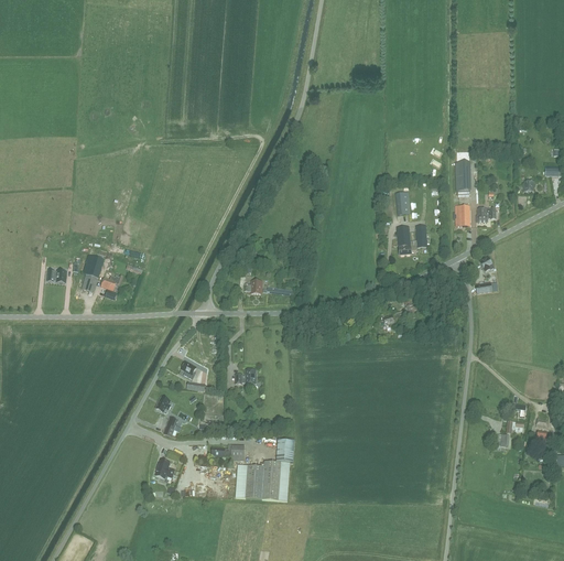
[(559,175),(559,164),(546,164),(545,175),(559,175)]
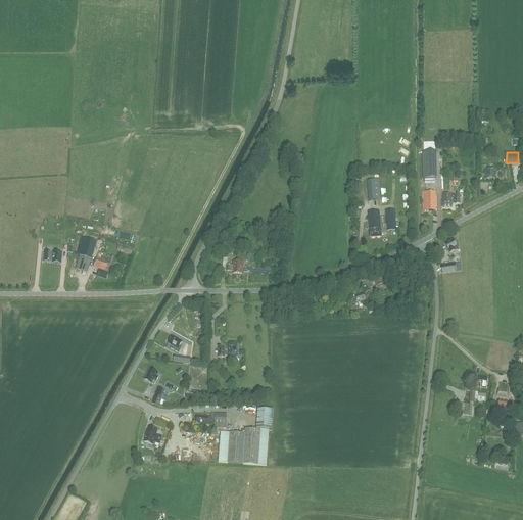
[(486,176),(494,176),(495,167),(487,167),(487,170),(486,170),(486,176)]
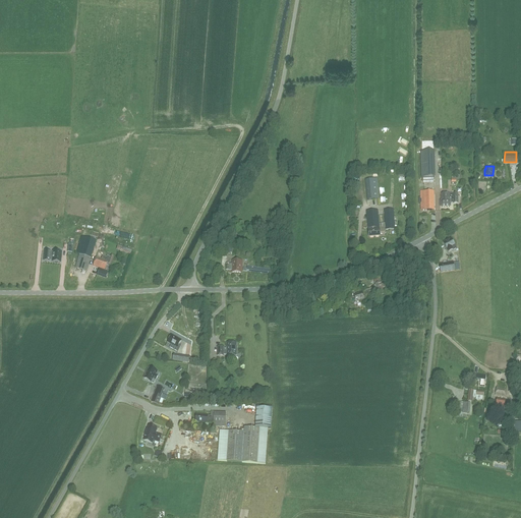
[(457,202),(456,191),(458,191),(458,181),(457,181),(456,176),(456,174),(452,174),(452,176),(451,176),(451,191),(442,191),(442,205),(450,205),(450,202),(457,202)]
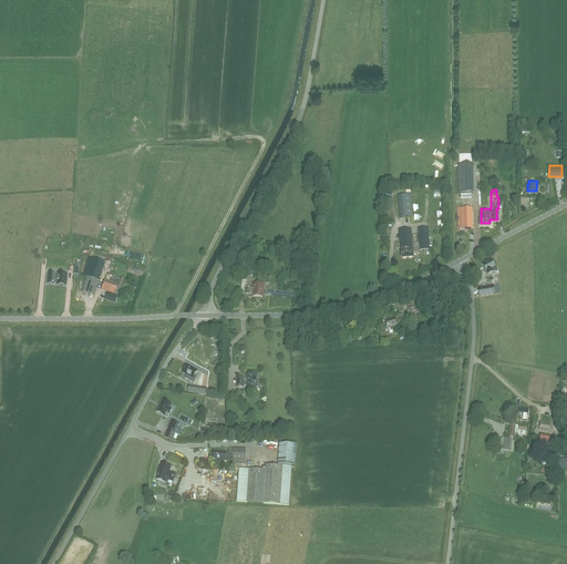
[(397,192),(399,215),(412,214),(411,191),(397,192)]
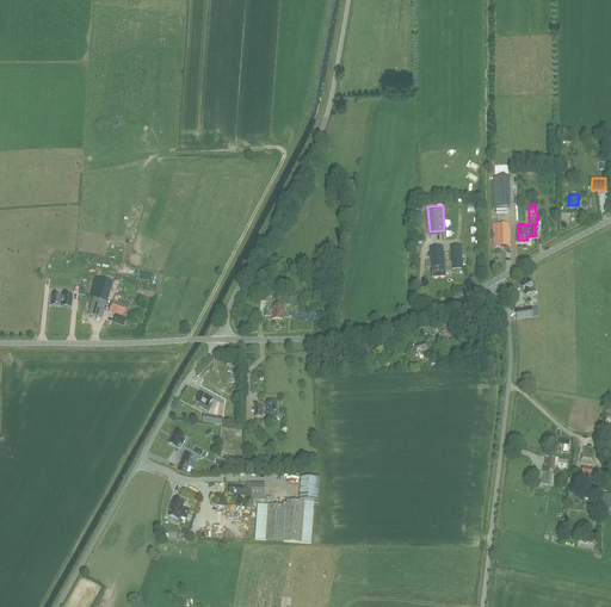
[(494,221),(494,222),(494,243),(510,243),(510,221),(494,221)]
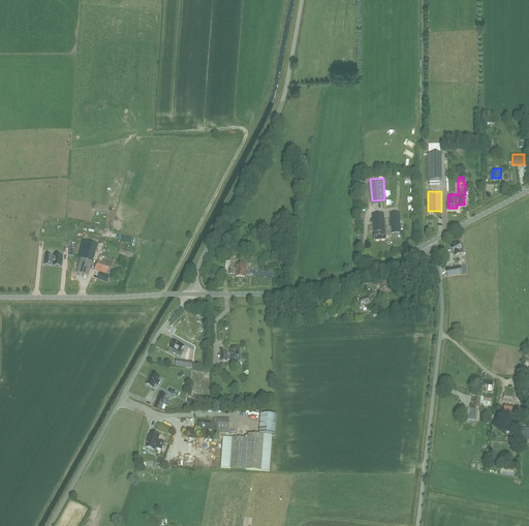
[(390,211),(392,230),(401,230),(400,210),(390,211)]
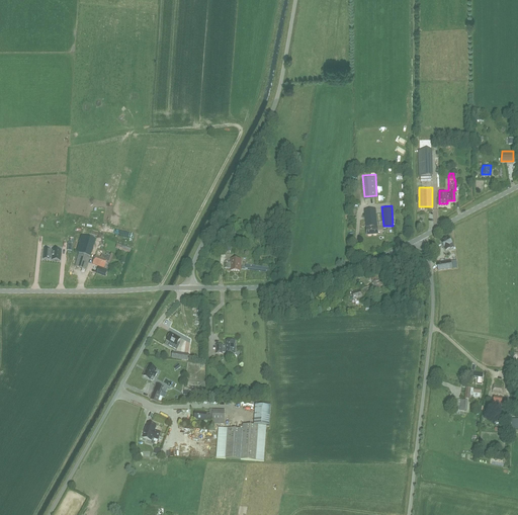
[(364,207),(366,225),(367,225),(367,227),(366,227),(367,234),(377,233),(377,224),(375,206),(364,207)]
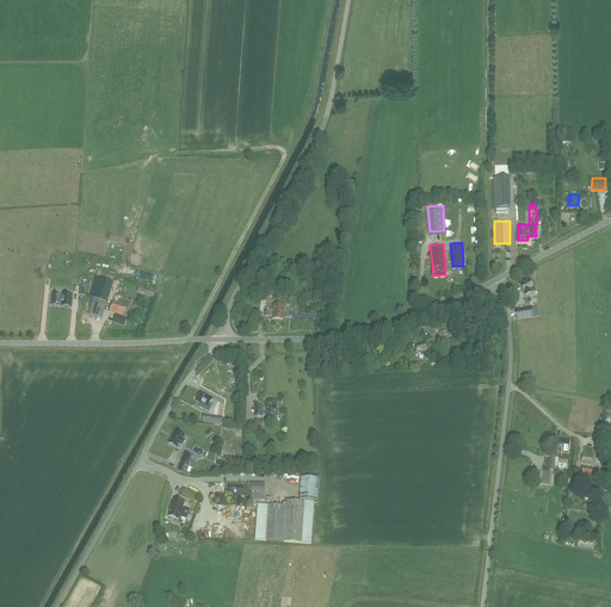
[(102,315),(106,299),(112,279),(96,274),(90,295),(92,296),(87,310),(102,315)]
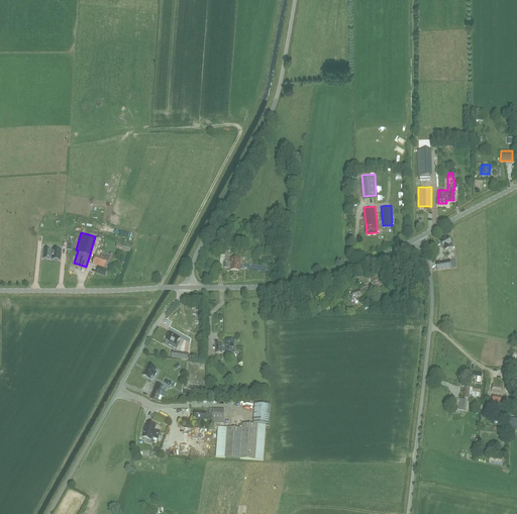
[(448,235),(440,239),(443,244),(445,247),(449,245),(447,242),(450,240),(448,235)]
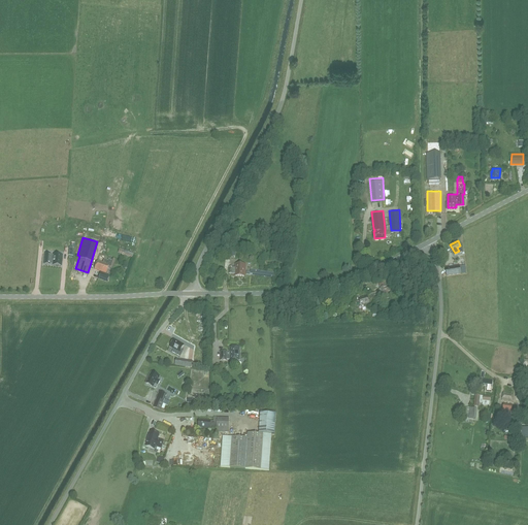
[(232,248),(224,247),(224,248),(219,247),(219,250),(224,250),(223,252),(225,252),(225,255),(237,255),(237,248),(234,248),(234,243),(232,243),(232,248)]
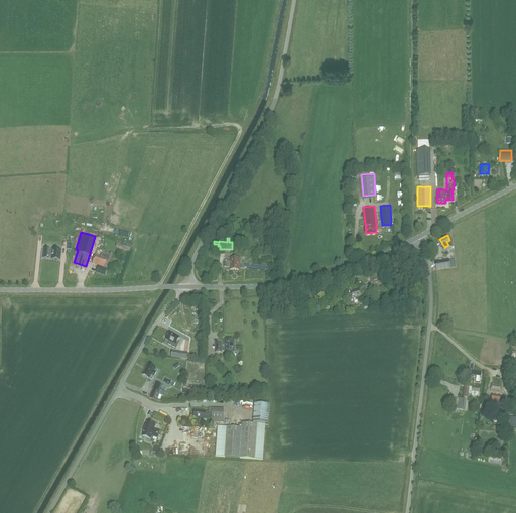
[(115,244),(129,249),(131,245),(117,240),(115,244)]
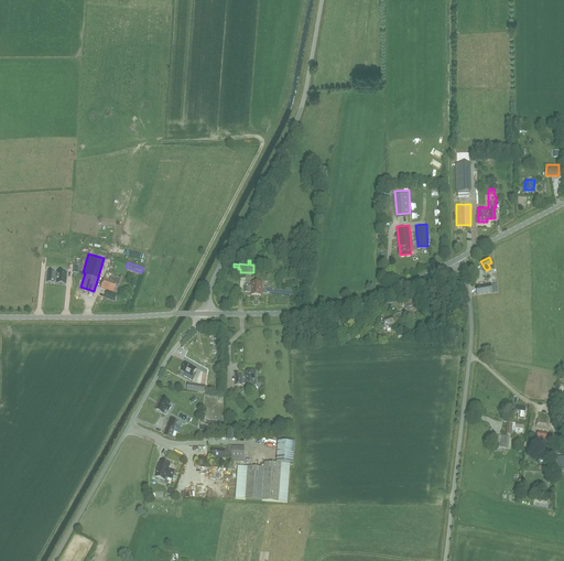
[(50,269),(46,268),(46,281),(50,281),(52,281),(52,280),(55,281),(55,282),(61,283),(65,283),(67,270),(62,270),(55,269),(50,269)]
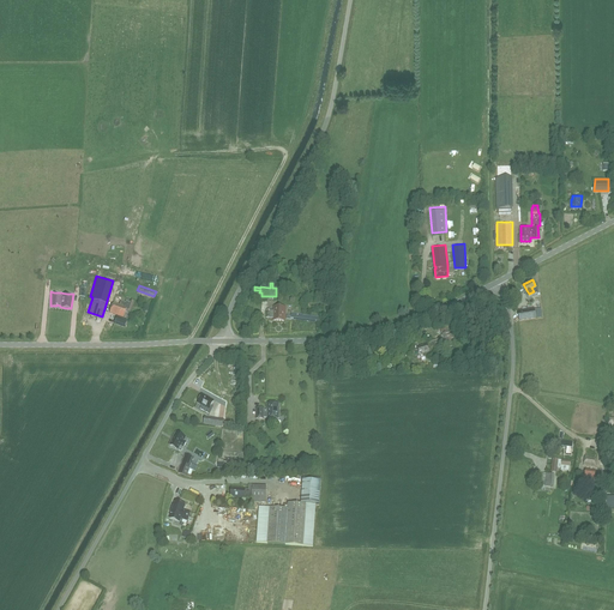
[(109,309),(122,314),(126,307),(131,308),(134,299),(131,297),(130,300),(126,299),(125,300),(121,297),(120,302),(113,300),(109,309)]
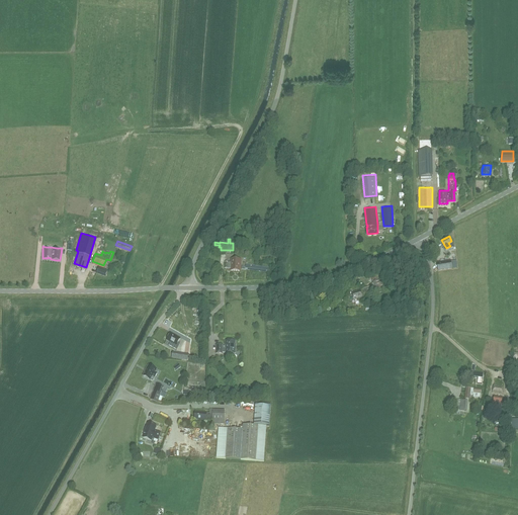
[(231,256),(231,261),(228,261),(228,260),(225,260),(225,266),(231,266),(231,268),(241,269),(241,256),(231,256)]
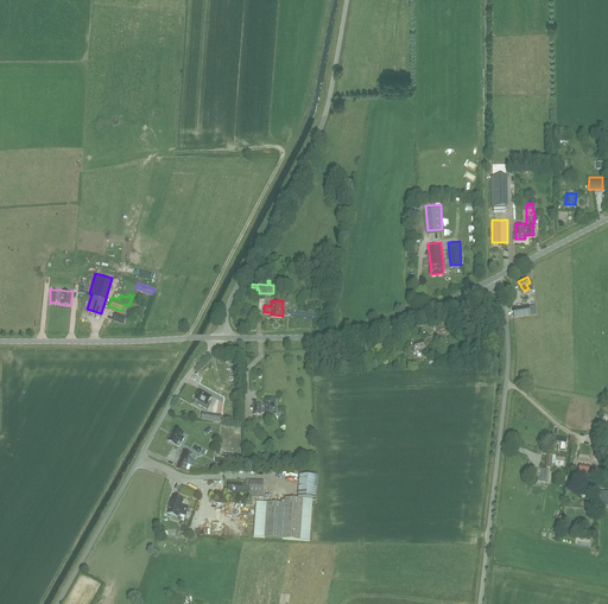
[(531,311),(529,302),(513,305),(514,315),(531,311)]
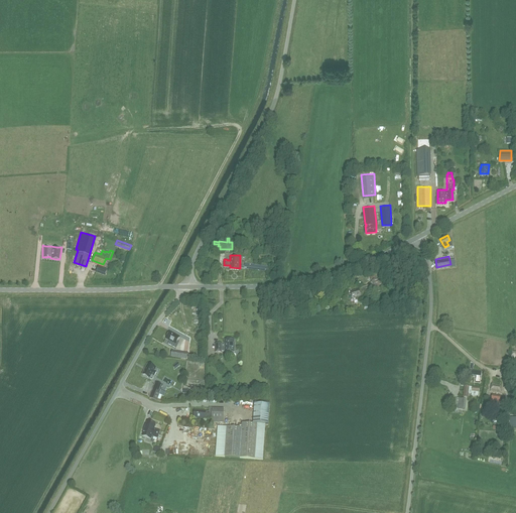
[(244,266),(267,268),(268,264),(254,262),(254,261),(245,260),(244,266)]
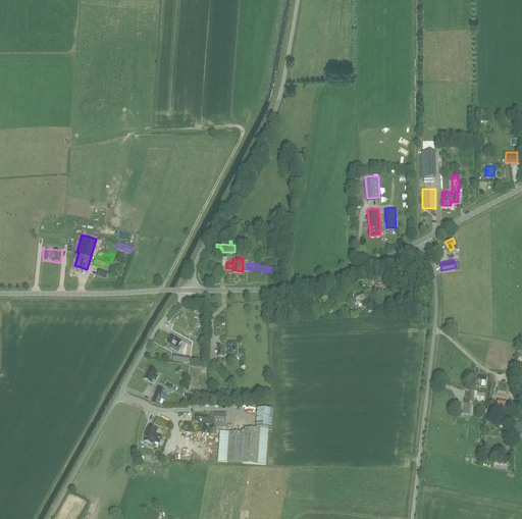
[(97,273),(106,276),(108,270),(99,267),(97,273)]
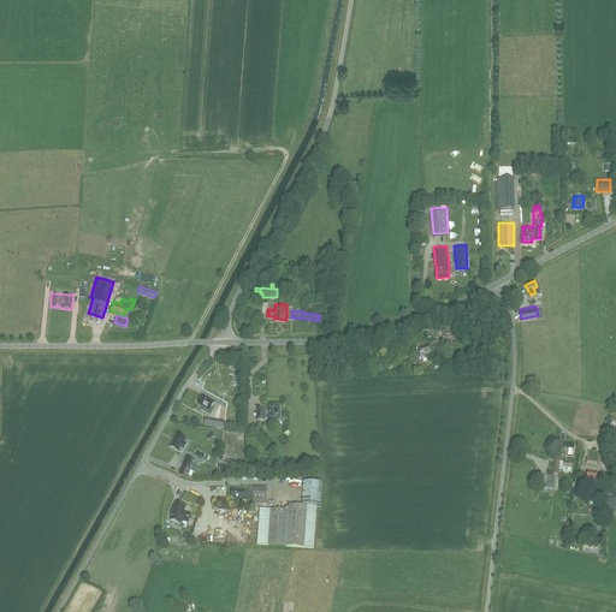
[(451,331),(443,333),(448,349),(457,345),(455,337),(454,332),(451,333),(451,331)]
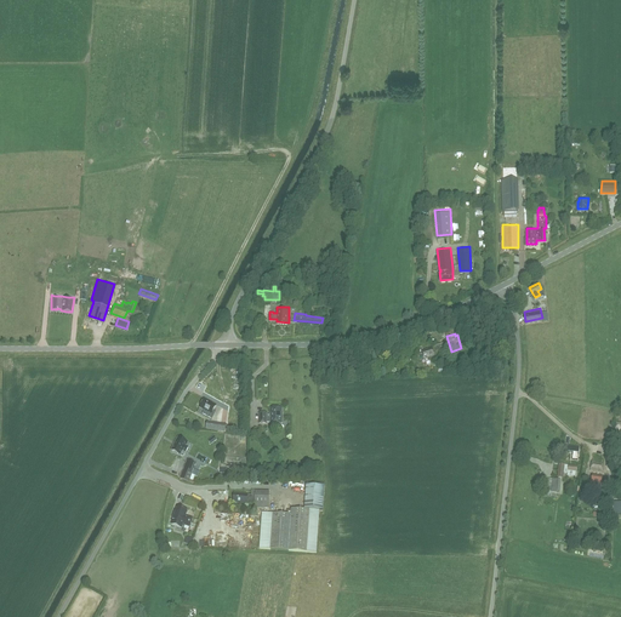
[(422,348),(425,355),(426,359),(426,360),(426,363),(427,363),(431,361),(431,360),(431,359),(429,358),(428,358),(427,354),(434,353),(432,346),(422,348)]
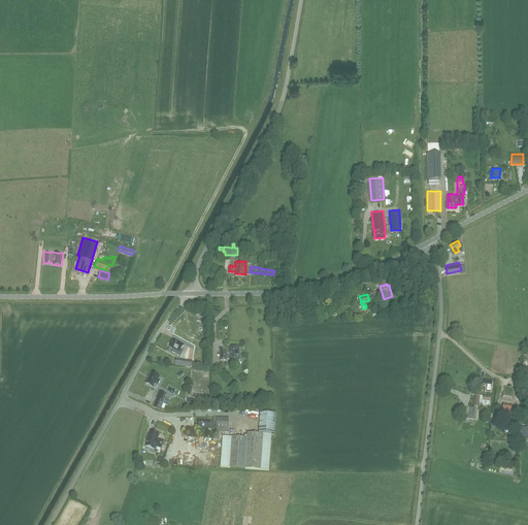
[(179,350),(183,351),(185,348),(182,347),(184,342),(174,336),(170,345),(179,350)]
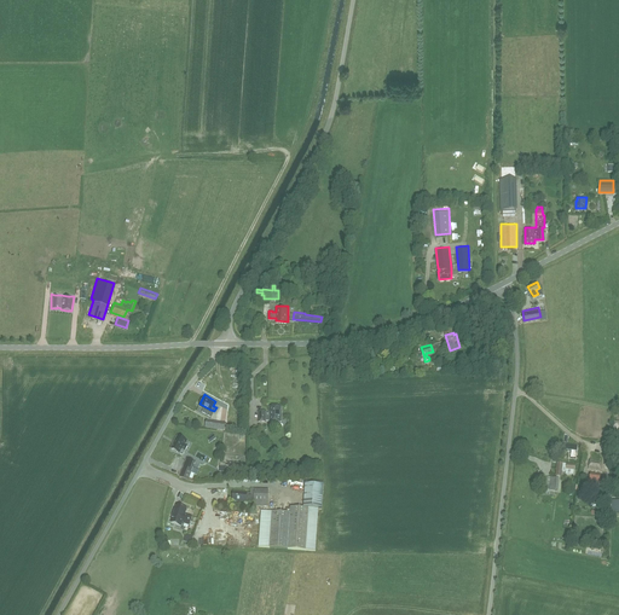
[(259,408),(259,419),(266,419),(266,418),(270,418),(270,419),(281,419),(281,404),(270,404),(270,413),(266,413),(266,408),(259,408)]
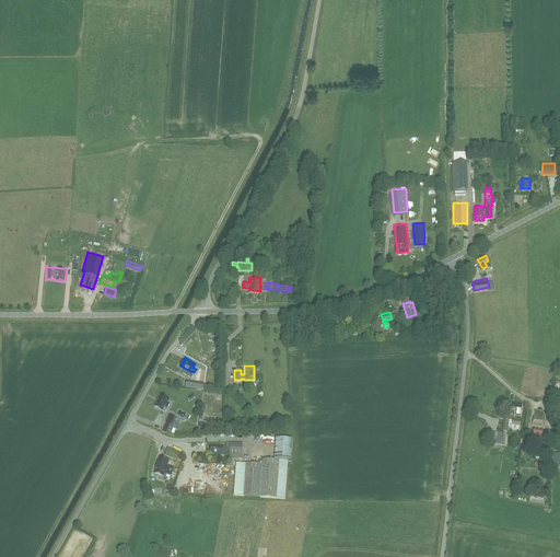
[(186,378),(185,384),(202,386),(203,380),(186,378)]
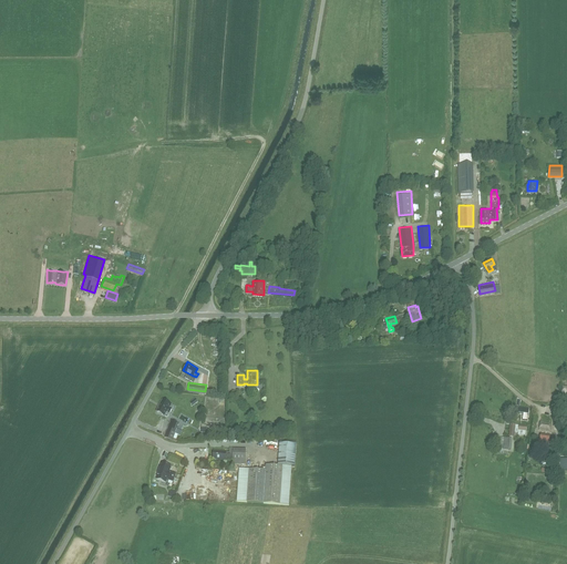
[(172,401),(163,397),(160,401),(161,401),(156,409),(164,413),(166,409),(169,410),(172,406),(173,403),(171,402),(172,401)]
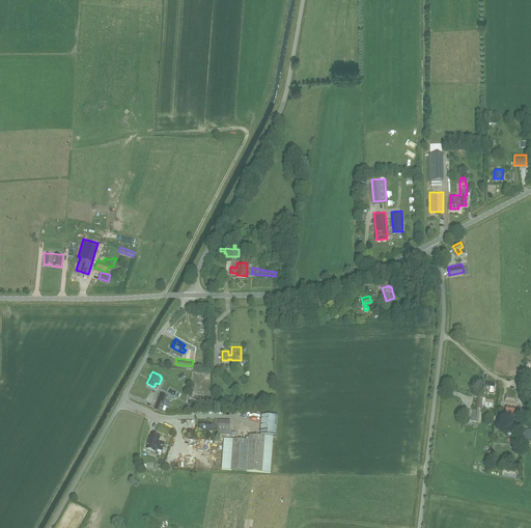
[(482,378),(481,383),(490,384),(490,390),(494,391),(495,380),(482,378)]
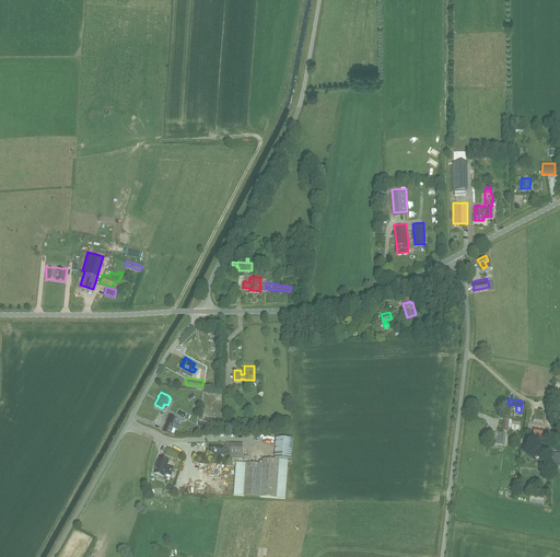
[(151,416),(152,409),(149,409),(149,406),(143,405),(143,415),(151,416)]
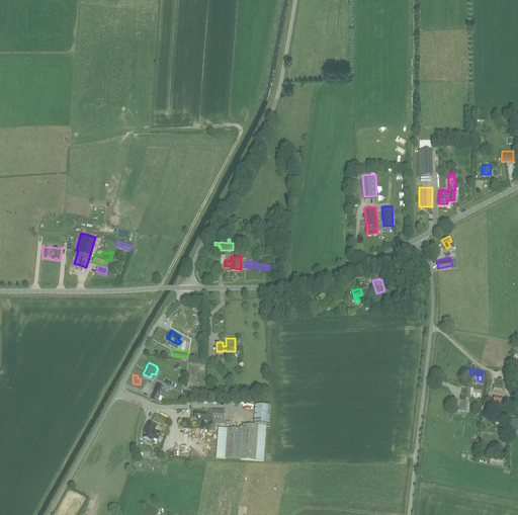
[(158,375),(153,390),(162,394),(165,384),(163,383),(165,378),(158,375)]
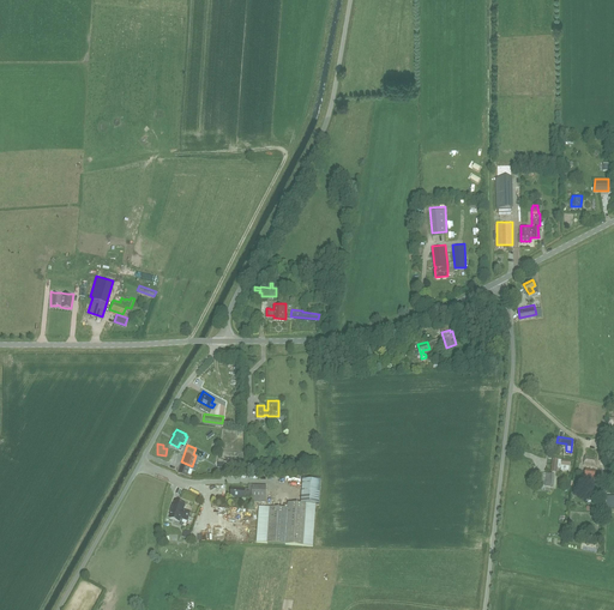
[(569,464),(570,464),(571,458),(563,458),(559,458),(559,457),(553,457),(552,469),(557,470),(558,465),(561,465),(561,467),(569,469),(569,464)]
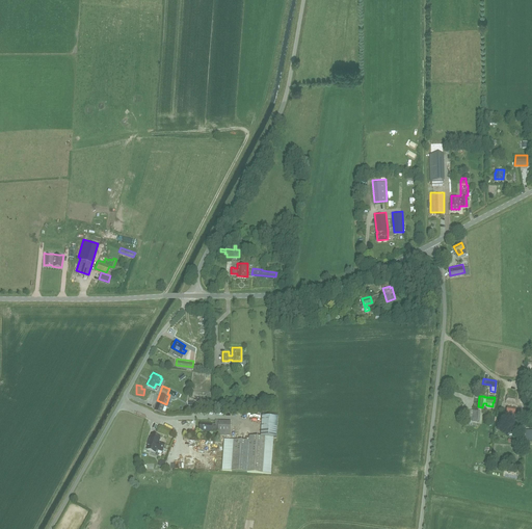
[(474,408),(470,408),(468,419),(473,420),(480,421),(481,410),(474,408)]
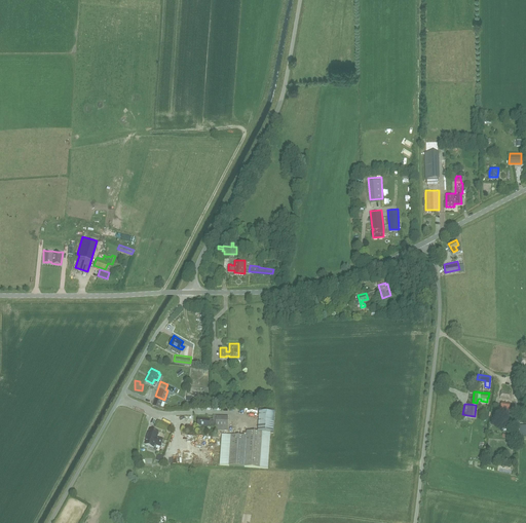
[(247,434),(236,433),(222,432),(219,462),(234,463),(268,467),(271,431),(273,409),(260,408),(258,430),(247,428),(247,434)]
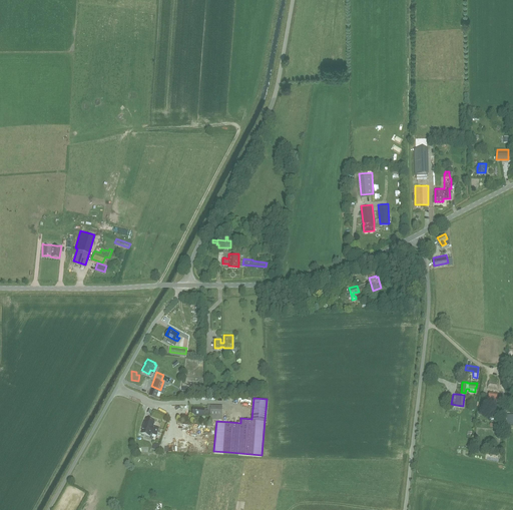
[(192,413),(203,414),(210,414),(210,417),(222,418),(222,403),(210,403),(207,402),(207,407),(204,407),(193,406),(192,413)]
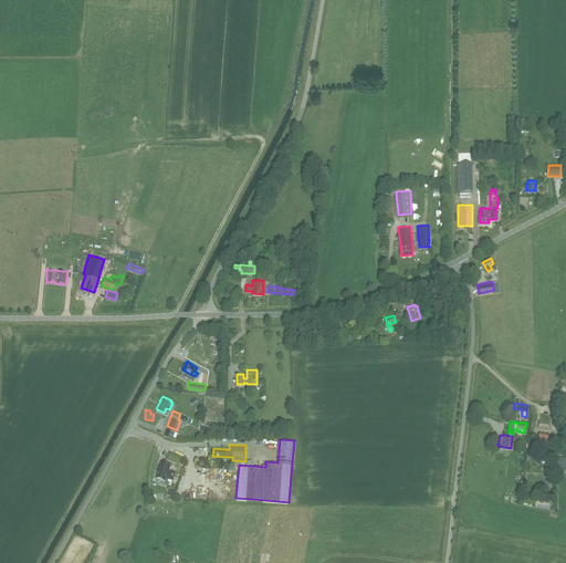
[(166,479),(167,476),(173,478),(176,470),(170,468),(169,467),(170,464),(161,460),(156,476),(166,479)]
